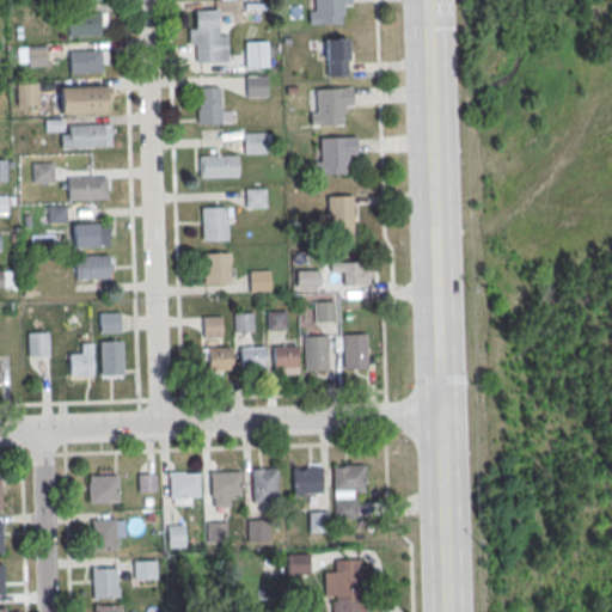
[(242,0),(242,20),(261,20),(261,0),(242,0)]
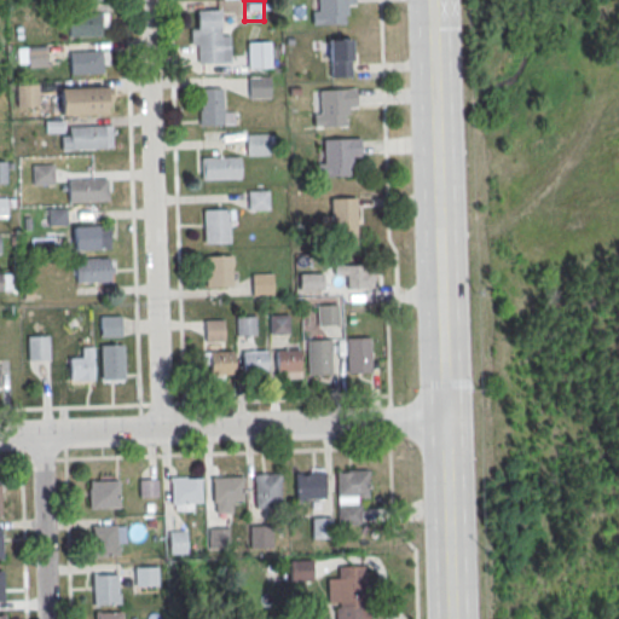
[(317,0),(345,0),(347,24),(319,25),(317,0)]
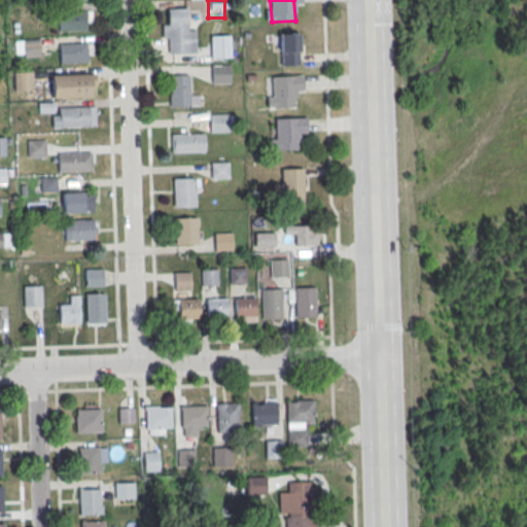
[(58,12),(85,11),(86,31),(59,32),(58,12)]
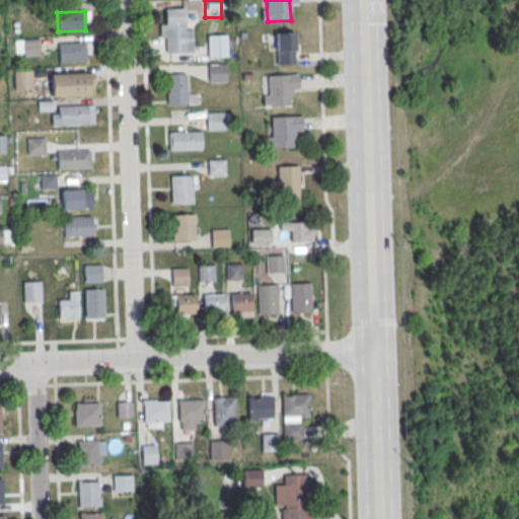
[(164,22),(184,21),(186,53),(165,54),(164,22)]
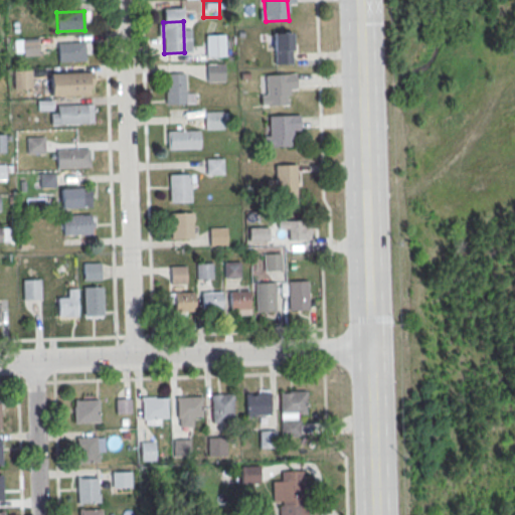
[(274,31),(274,63),(292,63),(292,31),(274,31)]
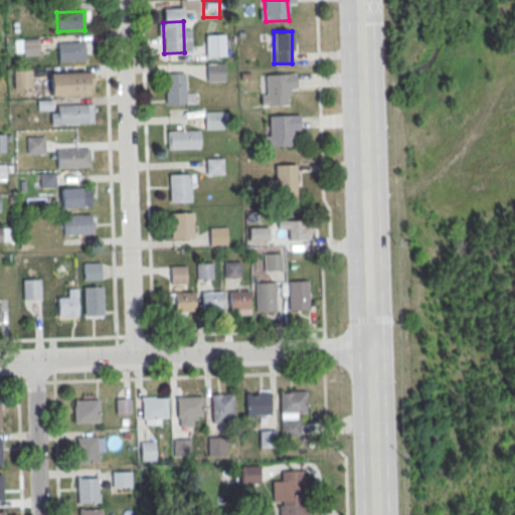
[(204,36),(224,35),(225,56),(205,57),(204,36)]
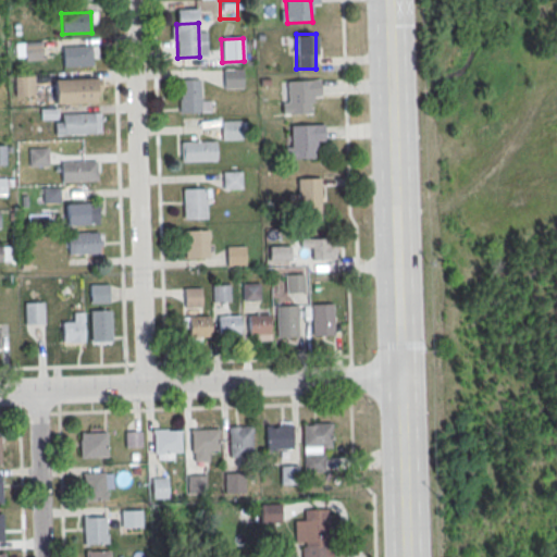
[(62,47),(91,46),(93,66),(63,67),(62,47)]
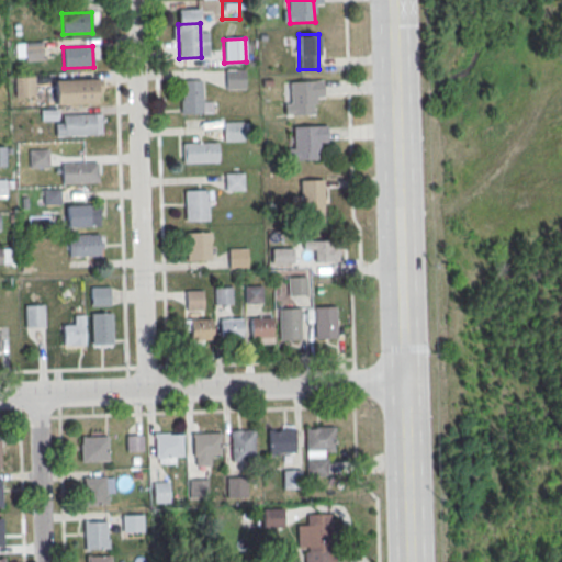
[(225,70),(244,70),(245,90),(226,90),(225,70)]
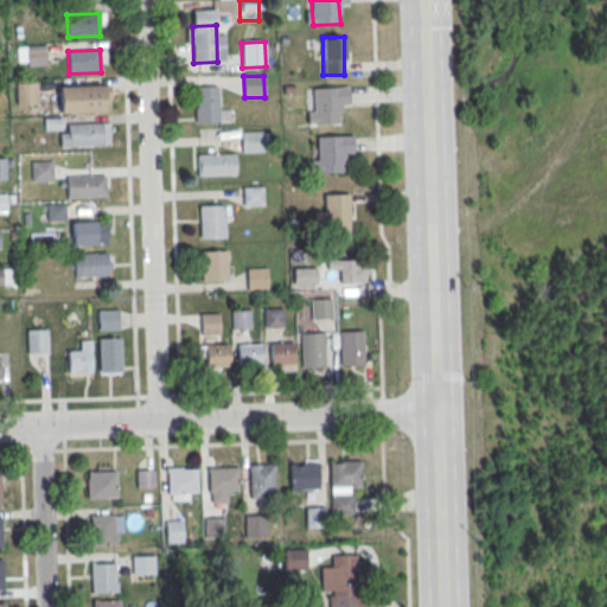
[(17,103),(37,103),(37,82),(17,82),(17,103)]
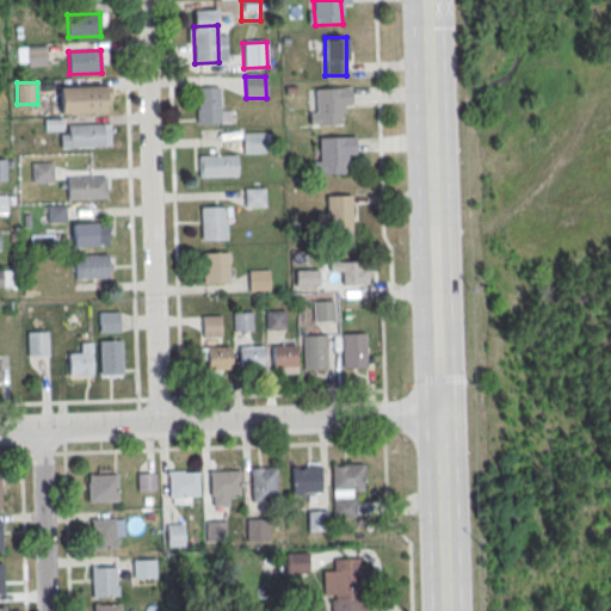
[(59,88),(103,86),(104,113),(60,115),(59,88)]
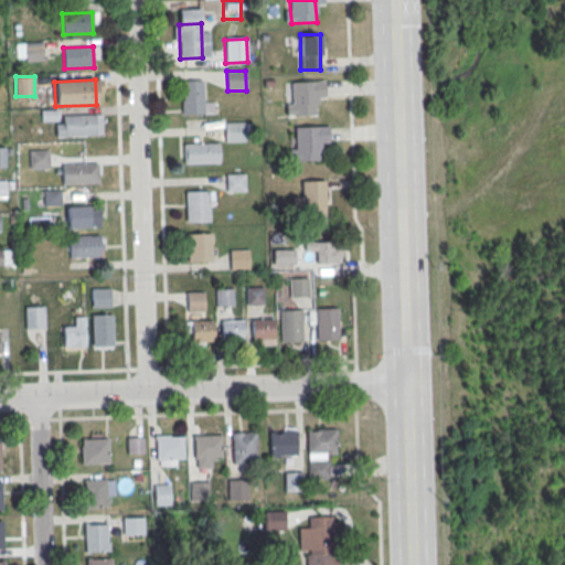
[(181,81),(203,80),(204,114),(182,115),(181,81)]
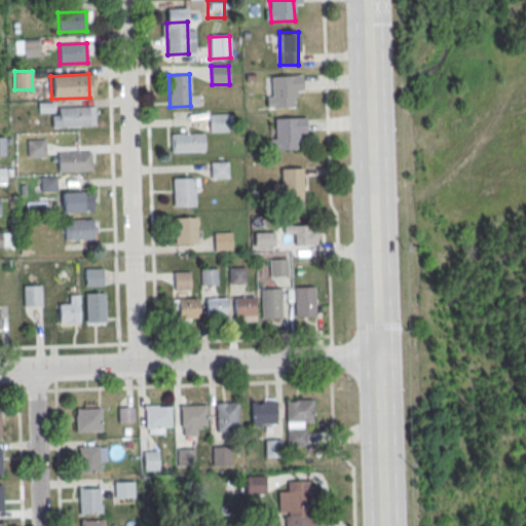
[(270,77),(294,76),(296,108),(272,109),(270,77)]
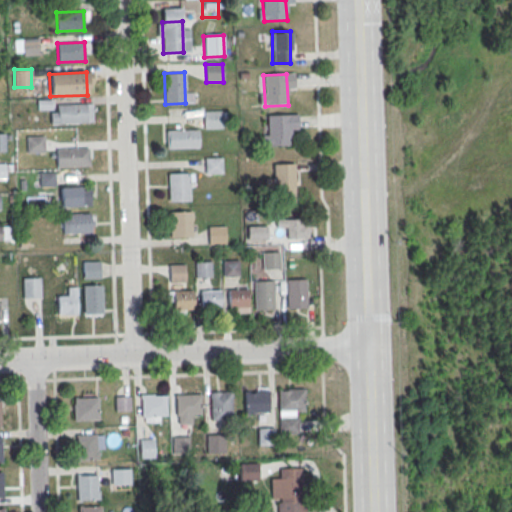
[(57,106),(84,105),(85,123),(58,125),(57,106)]
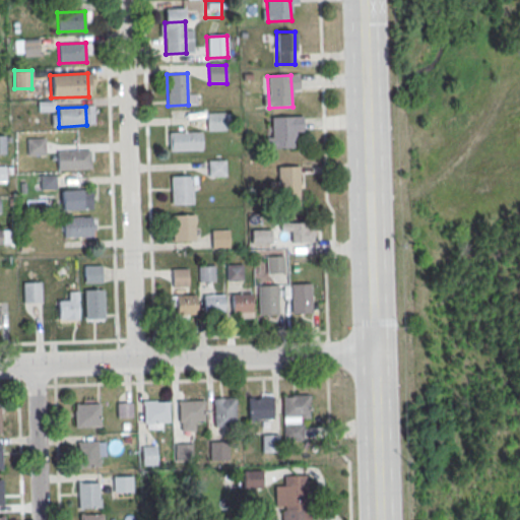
[(207,114),(224,113),(224,131),(207,132),(207,114)]
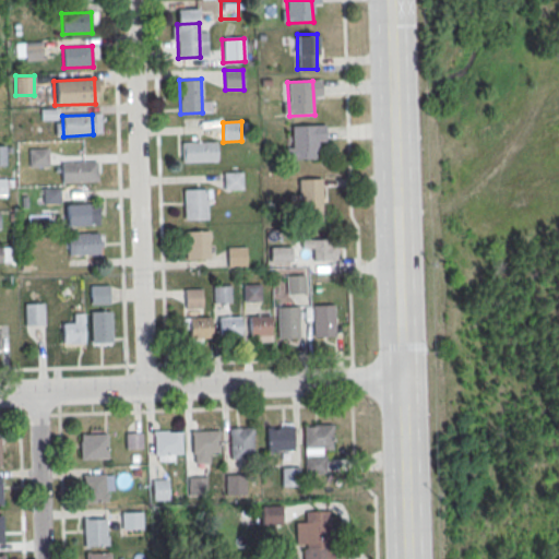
[(290,127),(316,126),(318,158),(293,161),(290,127)]
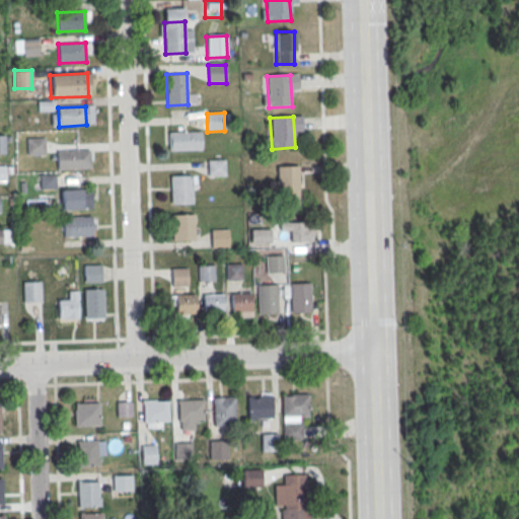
[(168,133),(201,132),(202,150),(169,151),(168,133)]
